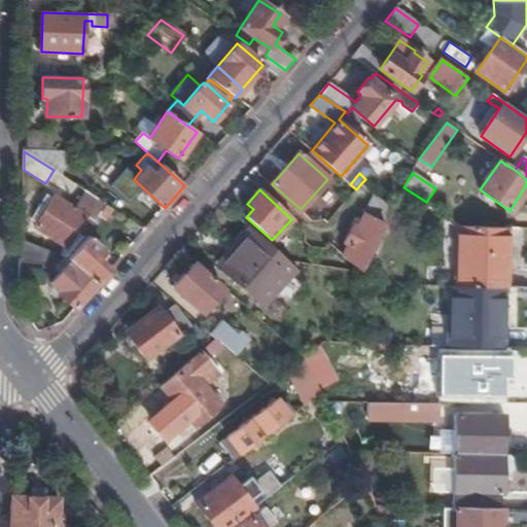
[(105,204),(84,190),(72,208),(55,198),(36,226),(65,245),(59,255),(67,258),(98,216),(105,204)]
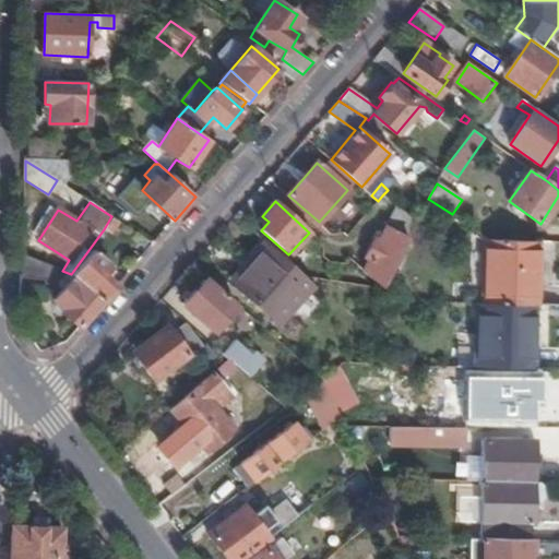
[(119,222),(111,216),(104,229),(110,234),(119,222)]
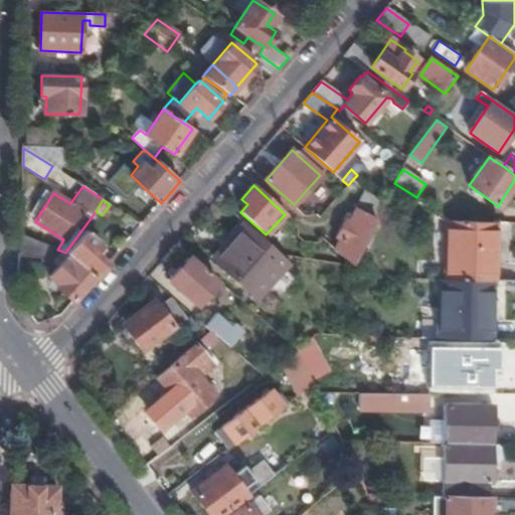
[(334,249),(353,265),(375,220),(354,208),(349,219),(345,218),(337,236),(340,237),(334,249)]
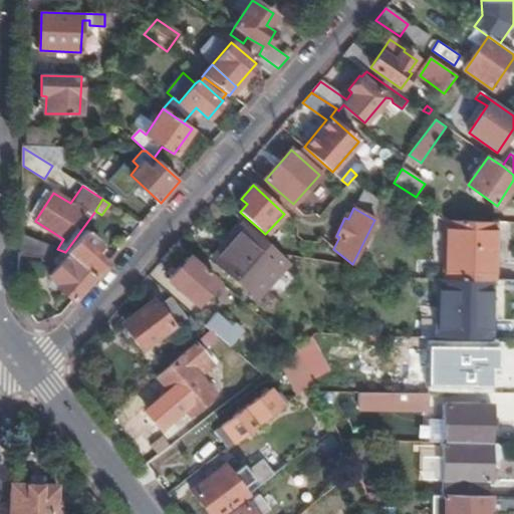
[(494,281),(495,223),(448,221),(447,280),(492,281),(494,281)]
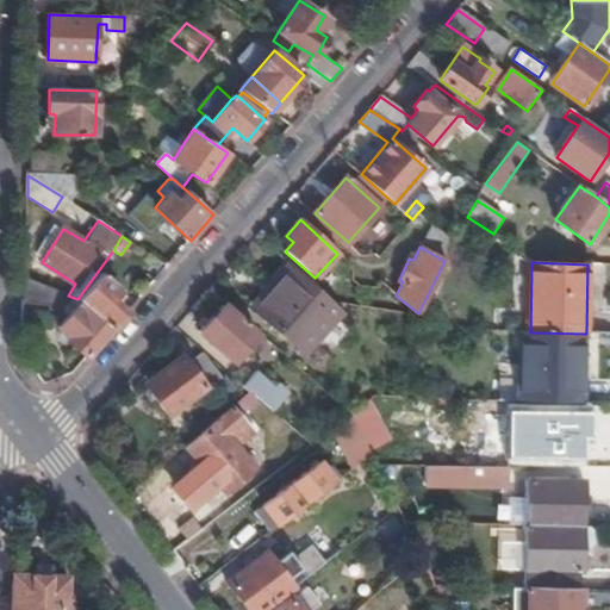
[(331,302),(290,265),(273,284),(275,286),(254,310),(303,354),(341,310),(331,302)]
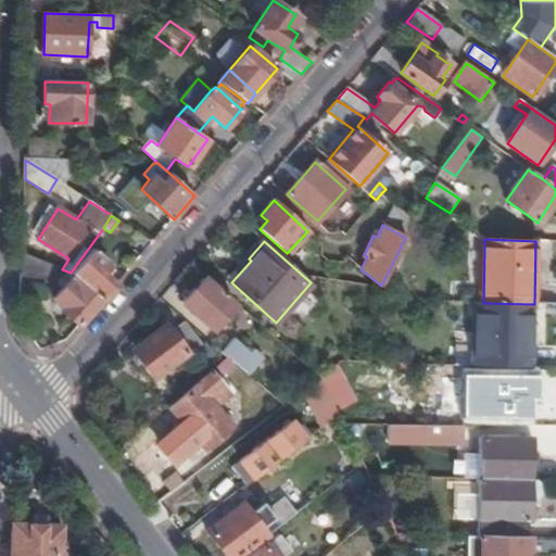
[(91,250),(71,273),(74,275),(102,300),(115,285),(102,273),(109,265),(91,250)]
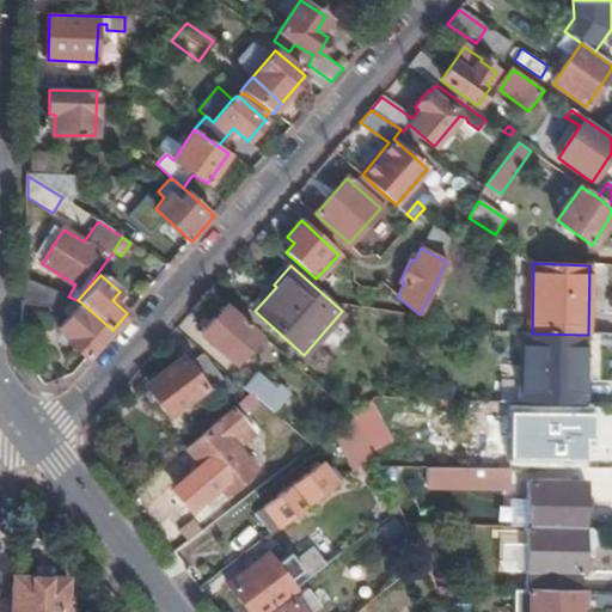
[(57,293),(24,279),(23,306),(54,307),(57,293)]
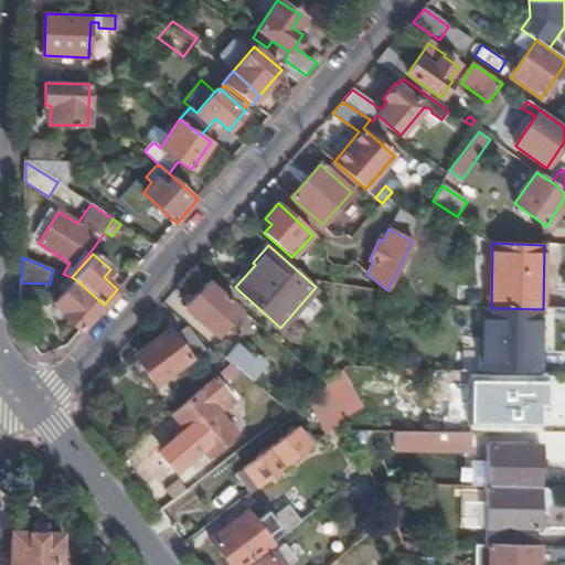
[(63,316),(81,331),(104,305),(75,279),(72,284),(70,281),(62,289),(65,292),(55,304),(65,313),(63,316)]
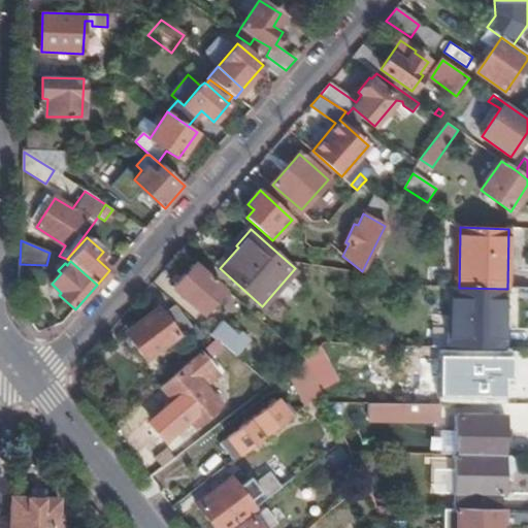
[(223,290),(193,265),(173,288),(202,312),(223,290)]
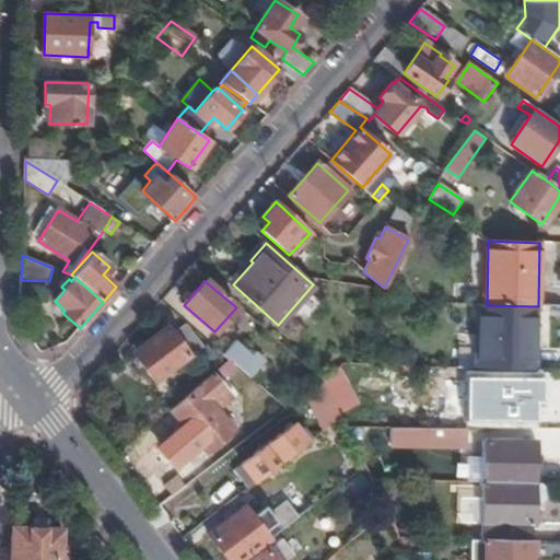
[(480,368),(536,370),(536,306),(487,305),(480,305),(480,368)]
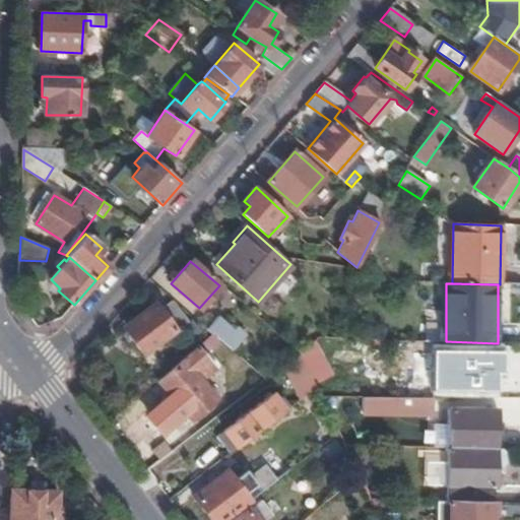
[(154,304),(123,328),(143,353),(175,329),(154,304)]
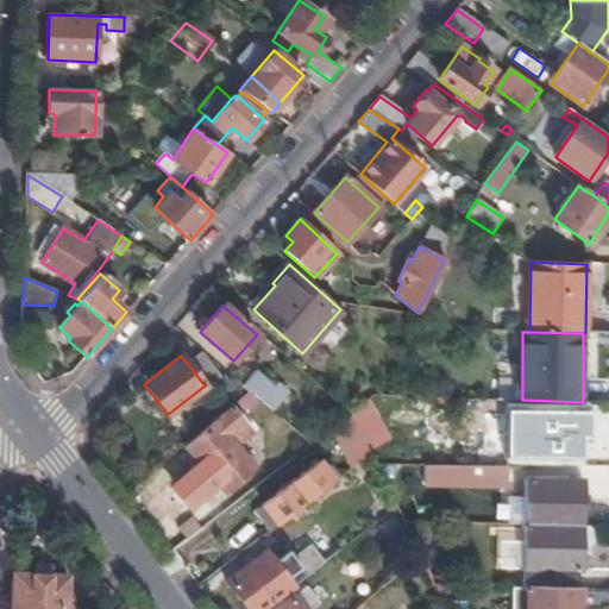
[(249,390),(272,412),(284,397),(261,377),(249,390)]
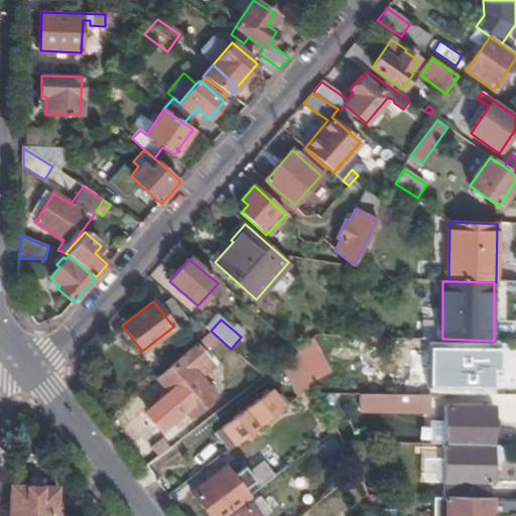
[(437,347),(437,339),(422,339),(421,347),(437,347)]
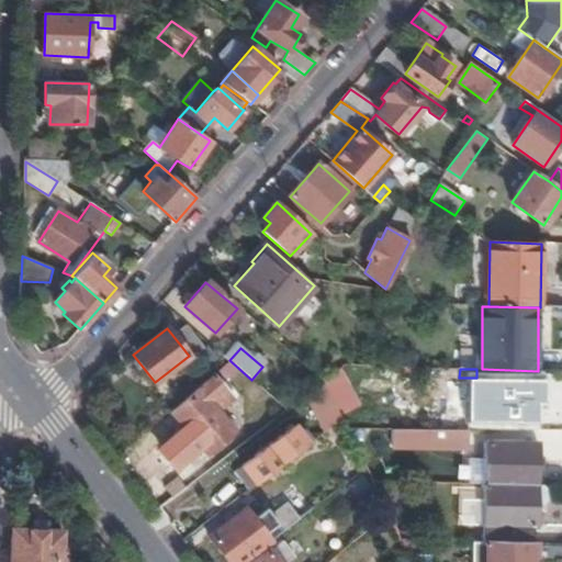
[(234,433),(217,413),(210,404),(227,390),(215,375),(172,412),(208,454),(234,433)]
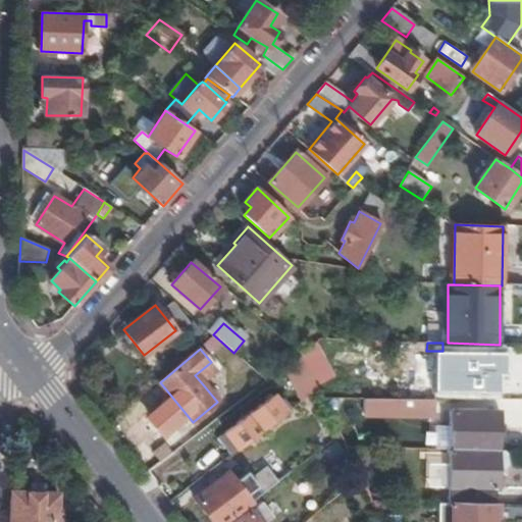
[(459,375),(459,393),(500,394),(500,353),(460,352),(460,369),(453,369),(453,375),(459,375)]
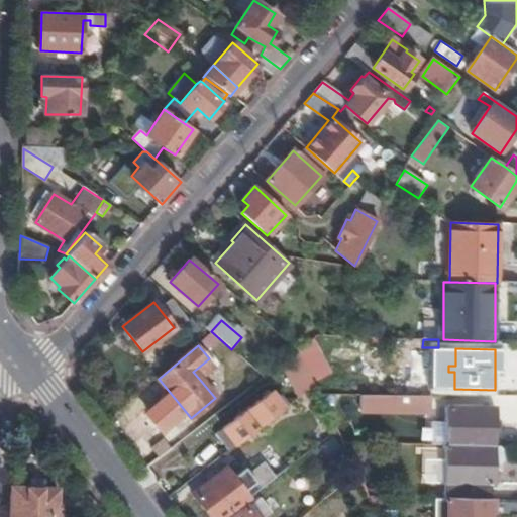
[(297,377),(306,371),(297,351),(290,356),(293,360),(290,364),(297,377)]
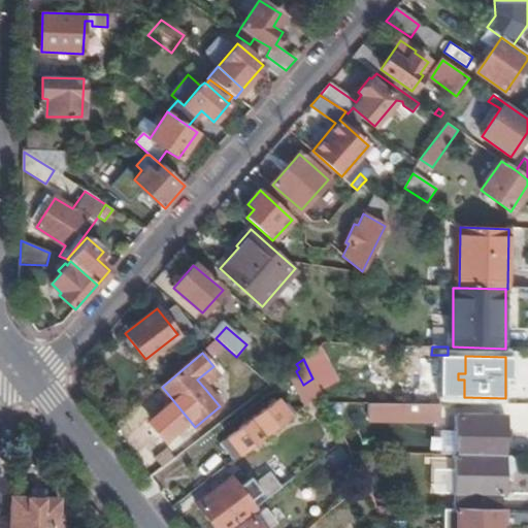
[(197,380),(204,388),(220,373),(213,366),(197,380)]
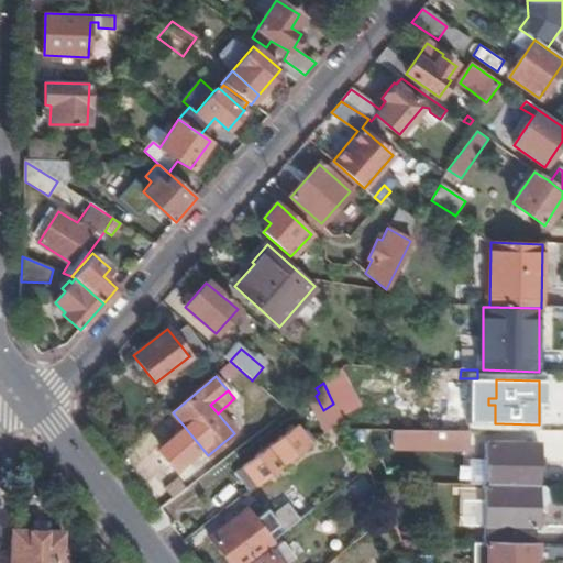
[(250,489),(315,440),(306,428),(298,433),(295,429),(238,474),(250,489)]
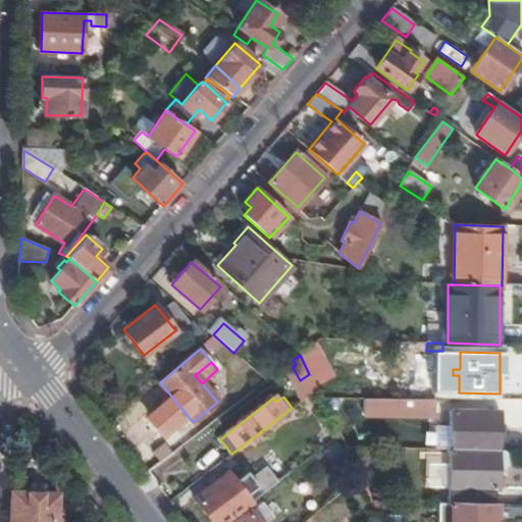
[(144,451),(173,414),(155,400),(125,436),(144,451)]
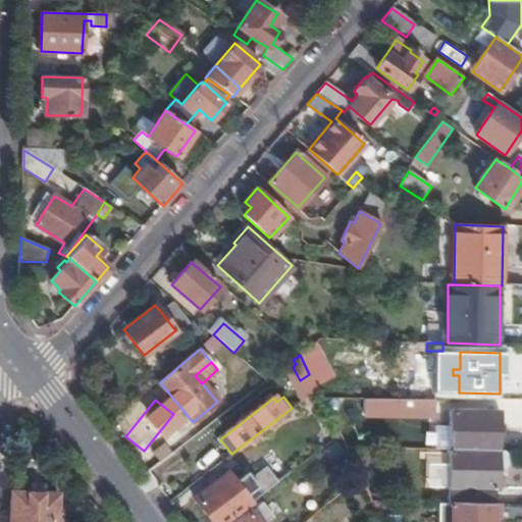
[(440,411),(440,400),(379,400),(379,411),(440,411)]
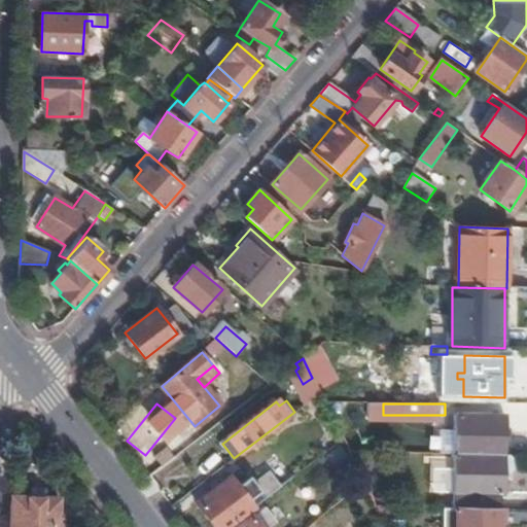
[(455,454),(503,455),(504,417),(456,416),(455,454)]
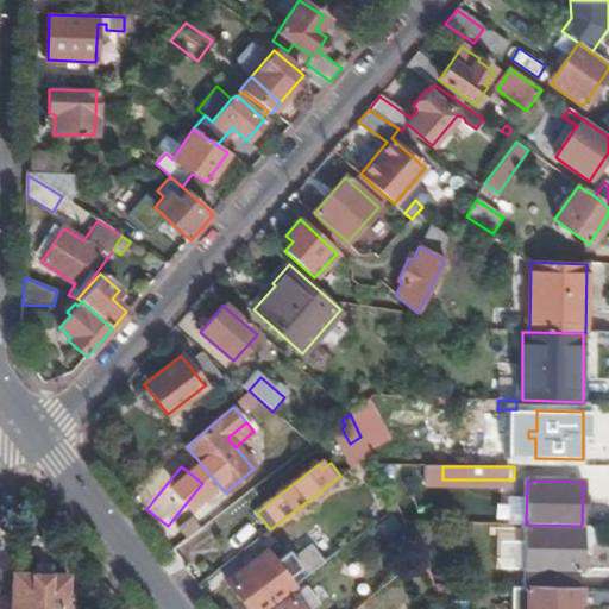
[(591,529),(589,527),(582,526),(526,525),(525,570),(545,571),(545,586),(575,588),(575,571),(581,571),(582,544),(588,544),(591,541),(591,529)]
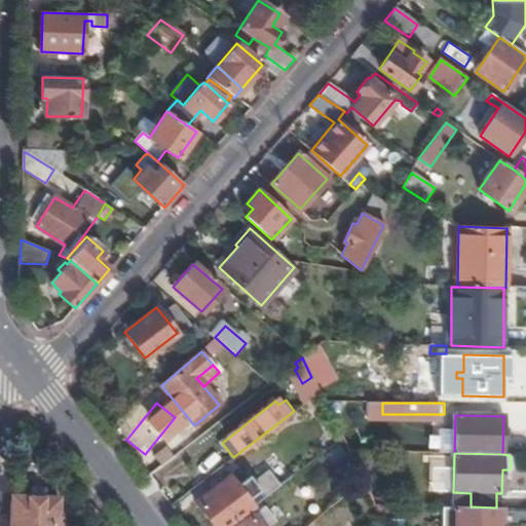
[(150,476),(160,488),(185,468),(176,455),(150,476)]
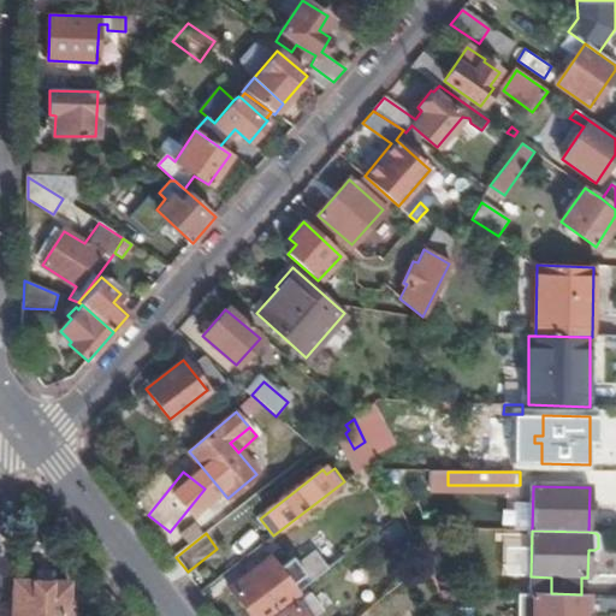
[(250,615),(267,615),(298,593),(270,557),(230,588),(250,615)]
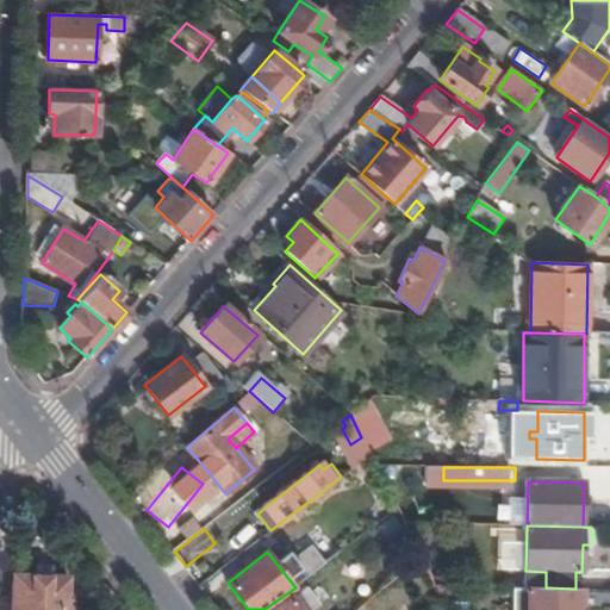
[(428,585),(412,564),(383,587),(398,609),(428,585)]
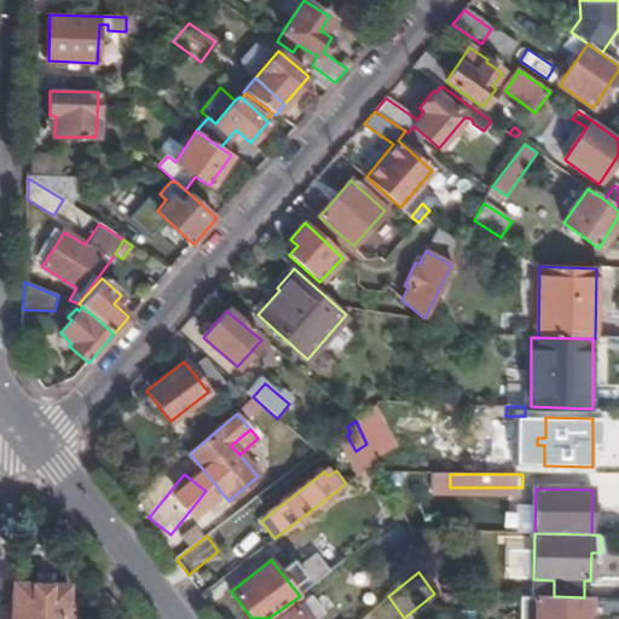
[(12,618),(73,618),(73,609),(70,609),(70,586),(15,584),(12,618)]
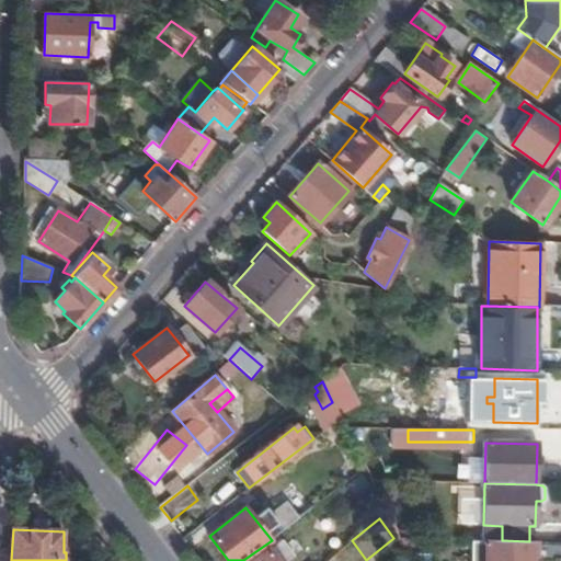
[(283,539),(270,549),(278,560),(289,560),(296,557),(283,539)]
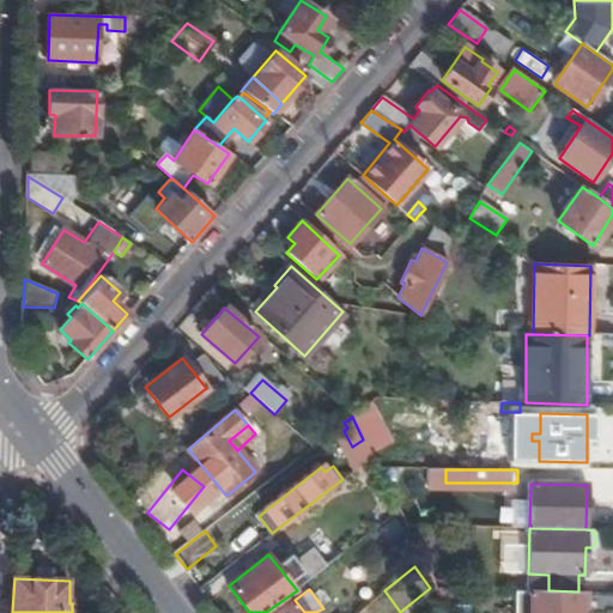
[(612,612),(612,592),(578,592),(548,590),(529,590),(528,612),(612,612)]
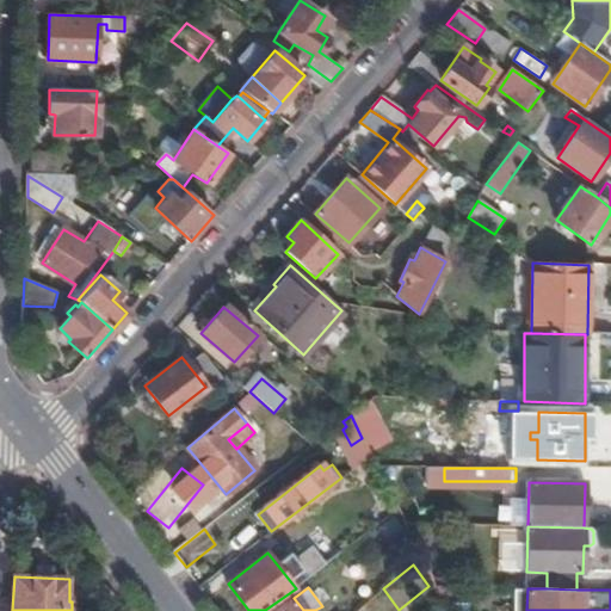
[(303,610),(294,598),(276,610),(303,610)]
